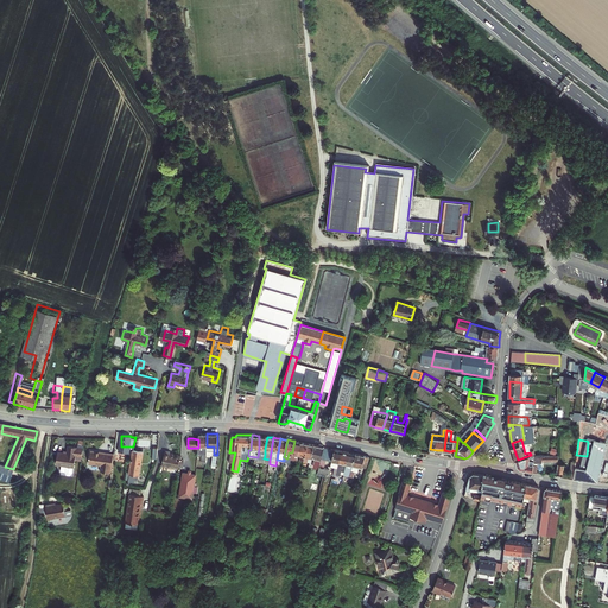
[(296,454),(298,455),(301,442),(298,442),(295,441),(292,453),(291,458),(295,460),(296,454)]
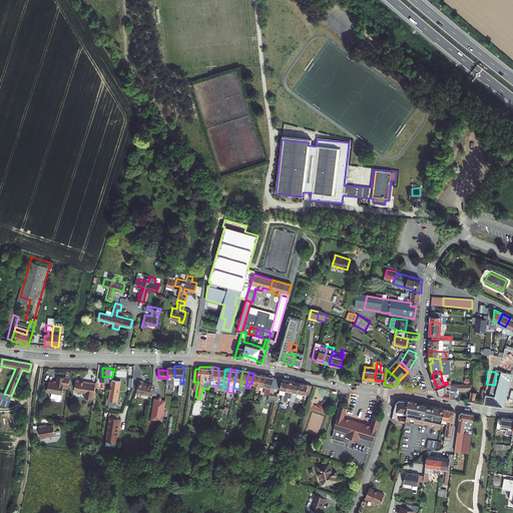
[(58,375),(57,382),(49,381),(48,391),(63,393),(64,387),(70,388),(71,378),(65,377),(65,376),(62,376),(58,375)]
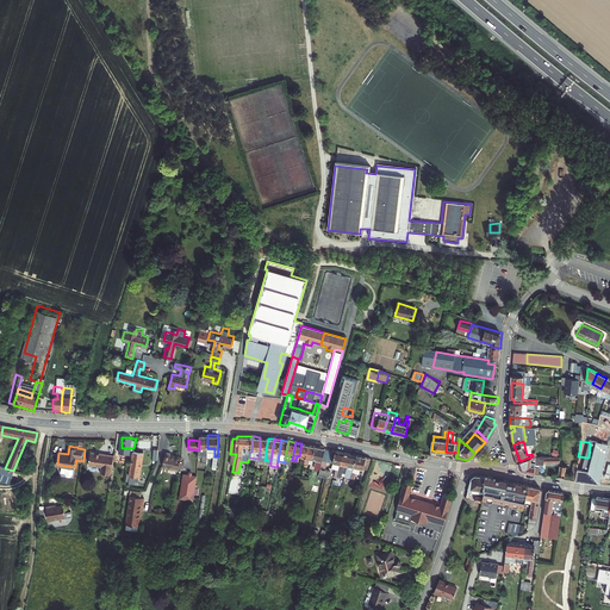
[(309,446),(305,464),(309,464),(310,458),(312,459),(315,447),(312,446),(309,446)]
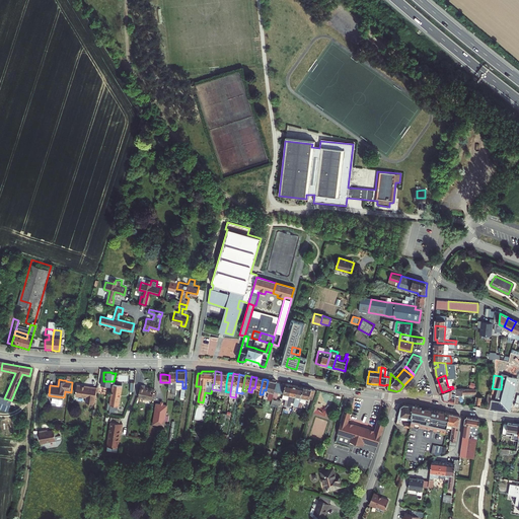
[(268,380),(266,390),(271,391),(269,399),(273,400),(277,382),(277,381),(273,380),(268,380)]
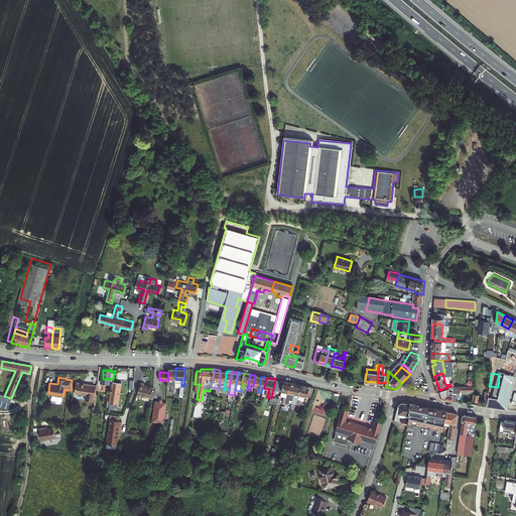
[(153,386),(154,383),(145,381),(145,380),(143,379),(141,379),(139,391),(152,394),(152,393),(153,386)]
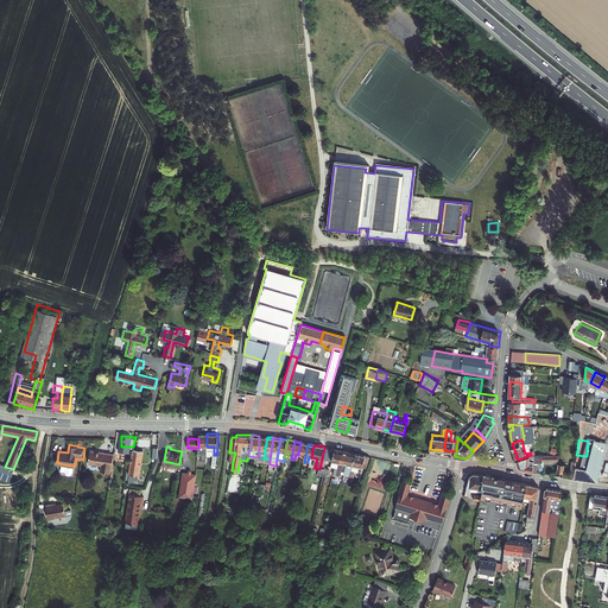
[(327,449),(324,448),(320,469),(318,473),(329,474),(330,467),(325,466),(327,460),(331,461),(334,450),(327,449)]
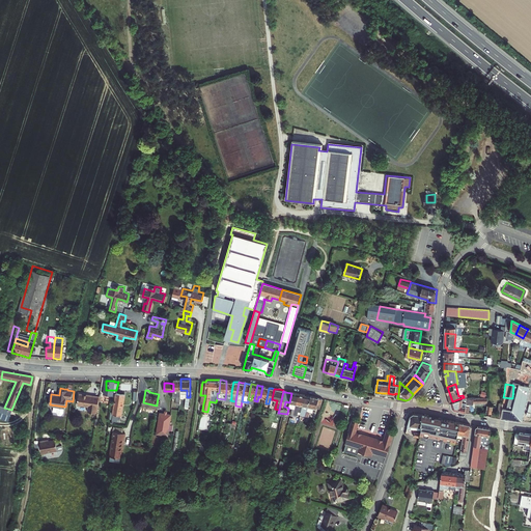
[(98,413),(101,395),(90,394),(80,392),(78,403),(88,404),(87,412),(98,413)]
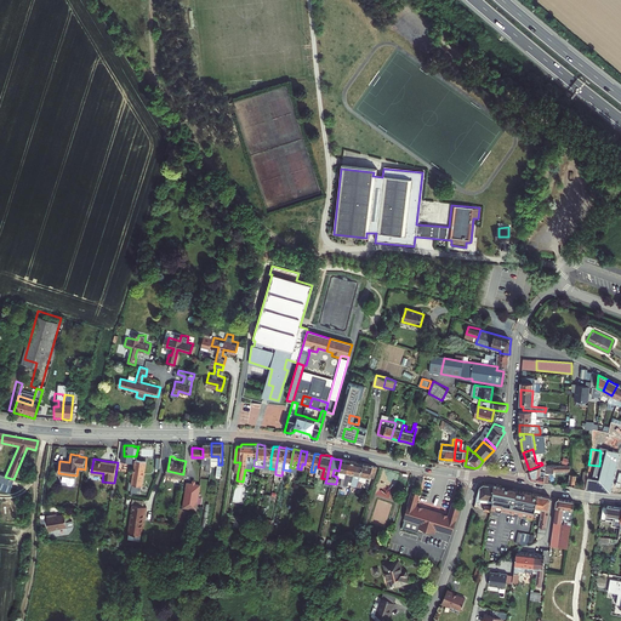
[(343,488),(343,483),(348,460),(346,460),(343,459),(341,459),(341,460),(339,471),(337,477),(342,478),(341,488),(343,488)]
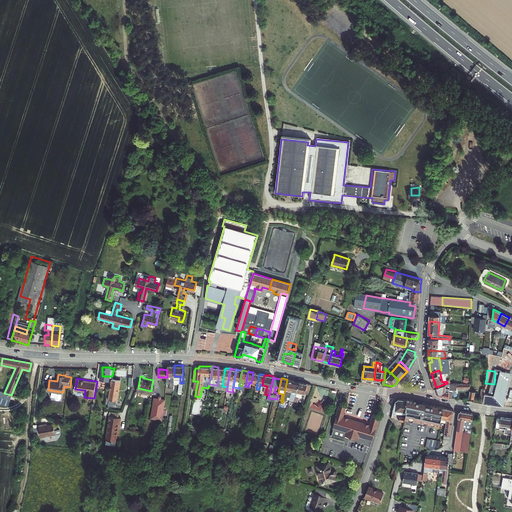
[(107,393),(108,399),(117,400),(118,397),(120,380),(116,379),(112,379),(111,385),(110,392),(108,392),(107,393)]
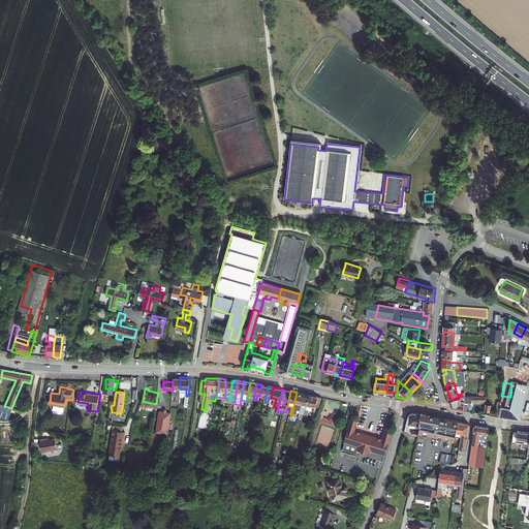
[(297,392),(292,411),(297,412),(297,410),(300,411),(303,393),(300,393),(297,392)]
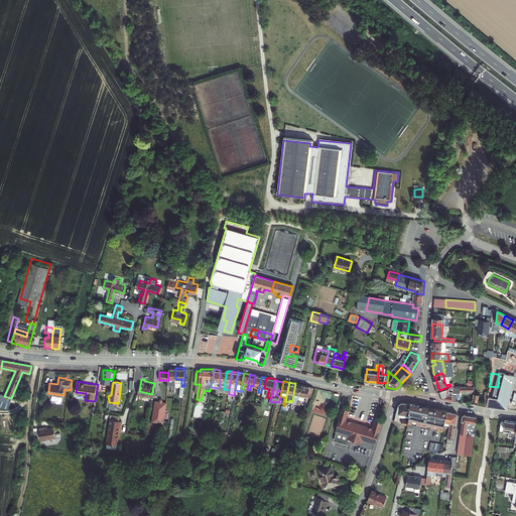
[(298,384),(295,383),(292,401),(291,403),(296,404),(301,385),(298,384)]
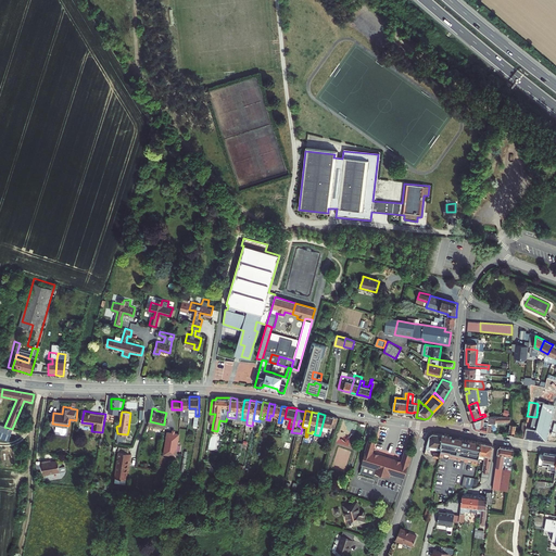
[(325,415),(319,436),(323,437),(324,431),(326,432),(328,426),(331,427),(331,425),(333,416),(329,415),(325,415)]
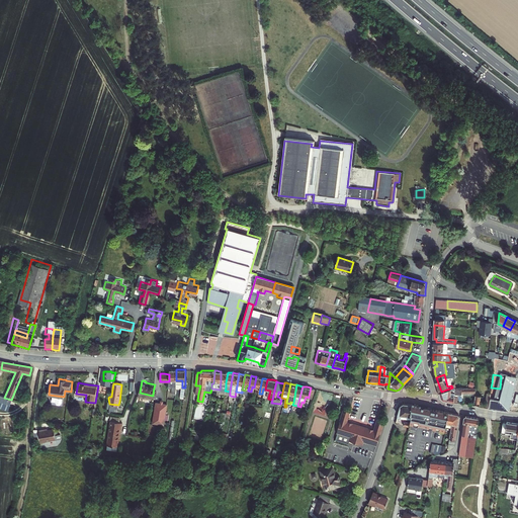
[(452,387),(441,392),(442,396),(443,397),(444,398),(445,399),(454,401),(462,403),(463,400),(459,399),(459,396),(450,394),(450,392),(455,393),(455,394),(461,394),(461,393),(475,393),(475,387),(452,387)]
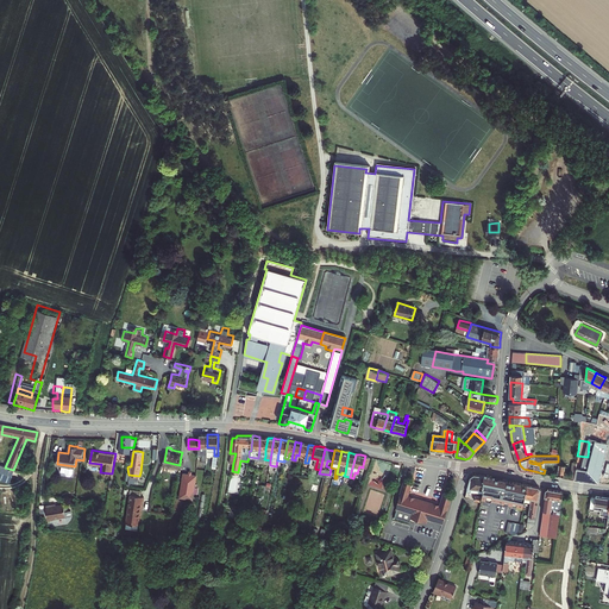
[(582,479),(589,481),(591,465),(592,465),(592,460),(585,459),(584,463),(577,463),(575,478),(582,479)]
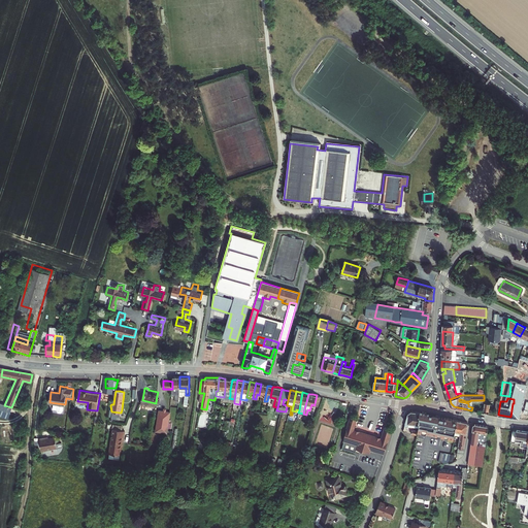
[(167,432),(170,411),(166,410),(166,407),(164,407),(163,410),(159,409),(156,430),(167,432)]
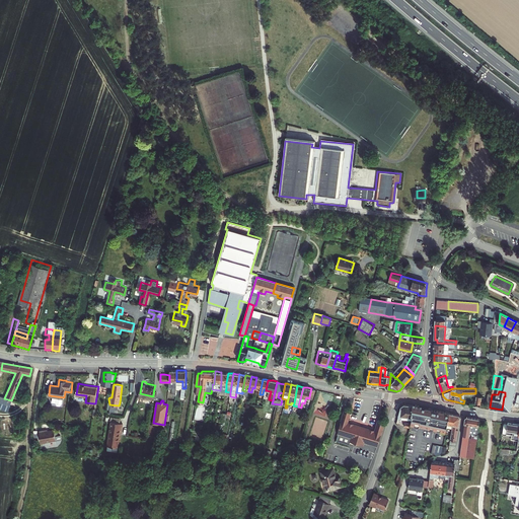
[(402,405),(398,418),(413,420),(414,416),(413,416),(414,404),(410,403),(405,403),(402,405)]
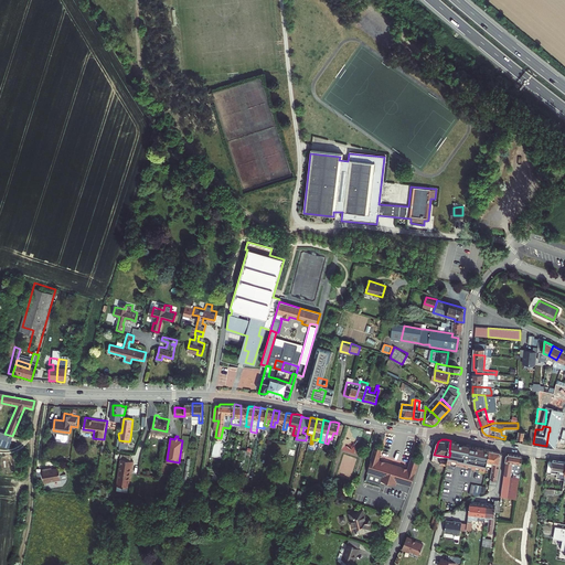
[(411,464),(381,455),(384,443),(377,440),(370,468),(371,468),(369,475),(383,479),(384,476),(398,480),(398,476),(414,480),(422,454),(414,452),(411,464)]
